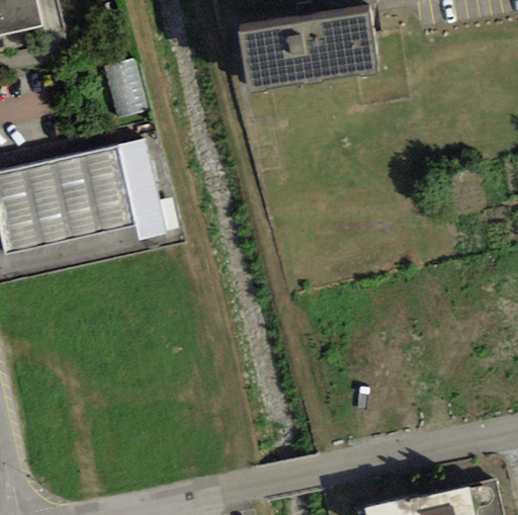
[(0,0),(0,35),(42,27),(44,32),(66,28),(60,0),(0,0)]
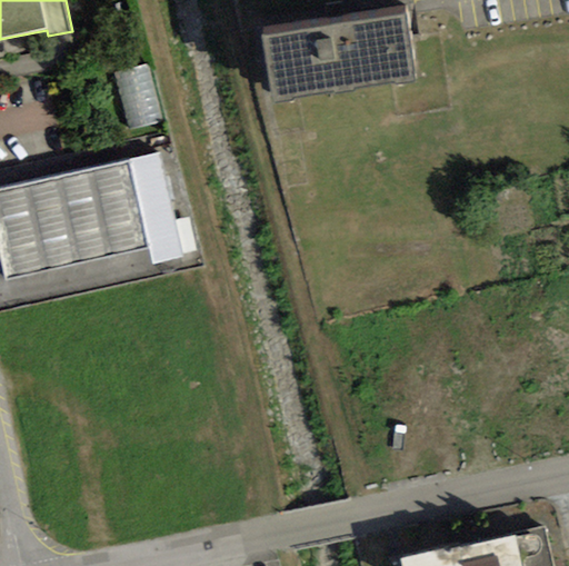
[(403,12),(262,33),(271,92),(273,102),(295,99),(293,96),(332,89),(333,93),(355,90),(353,86),(396,79),(397,82),(415,80),(412,70),(403,12)]
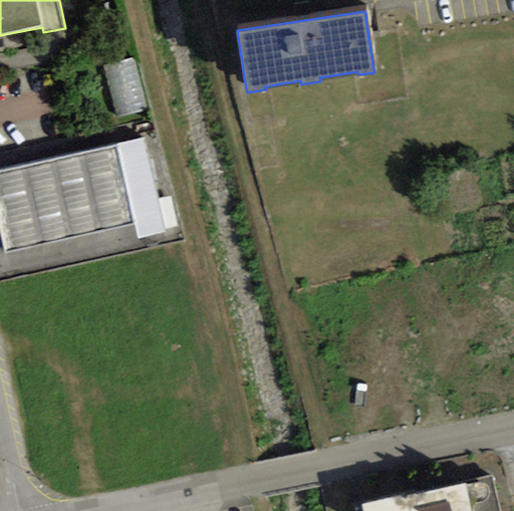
[(148,105),(134,56),(104,64),(119,114),(148,105)]
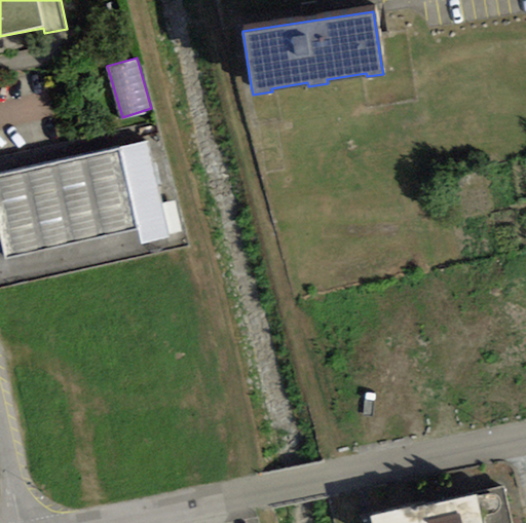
[(141,243),(170,235),(147,139),(118,146),(137,225),(141,243)]
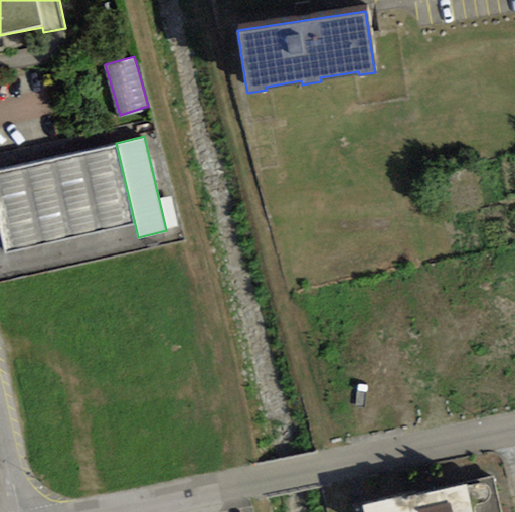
[(0,168),(0,221),(6,249),(134,220),(116,143),(0,168)]
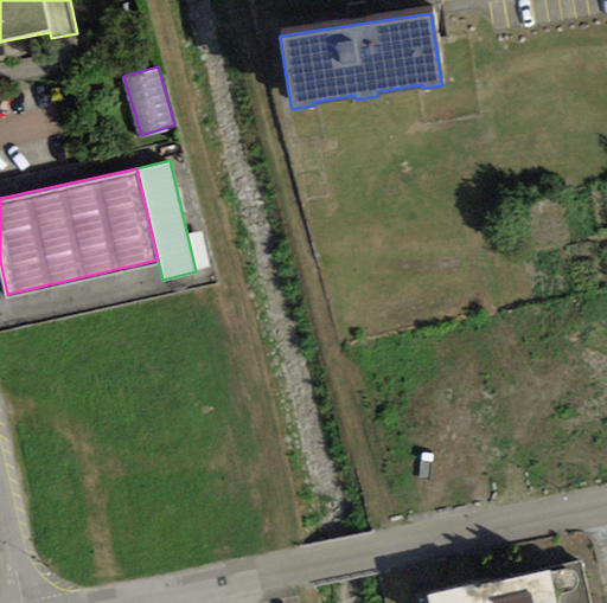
[(589,602),(581,563),(432,597),(432,602),(589,602)]
